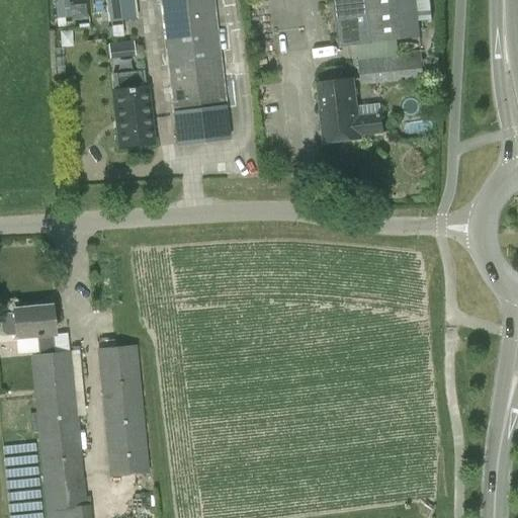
[(60,23),(89,19),(86,0),(58,4),(60,23)]
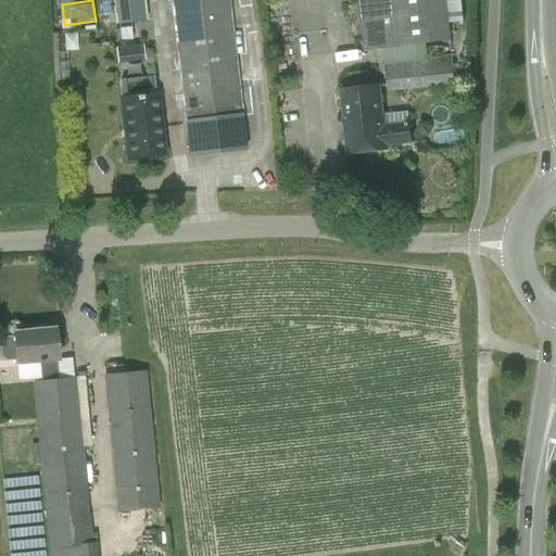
[(114,0),(116,22),(147,21),(144,0),(114,0)]
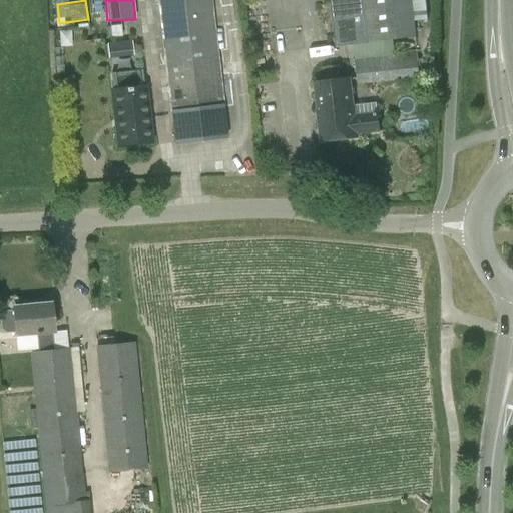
[(156,0),(170,115),(169,115),(173,145),(228,139),(224,108),(223,109),(210,0),(156,0)]
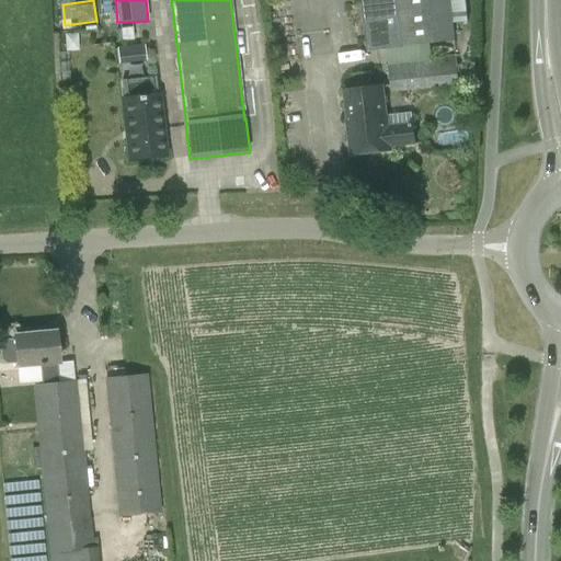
[(362,0),(367,50),(379,49),(387,48),(391,93),(458,87),(455,55),(432,58),(431,44),(456,42),(450,0),(362,0)]
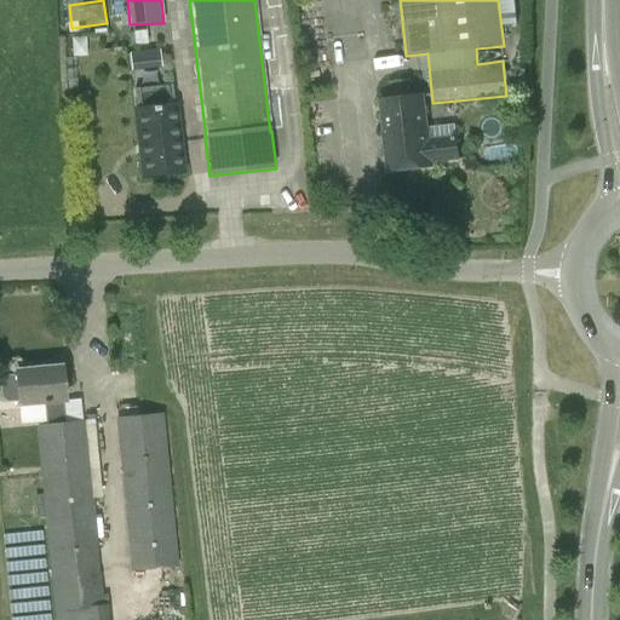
[(132,49),(133,85),(164,84),(161,47),(132,49)]
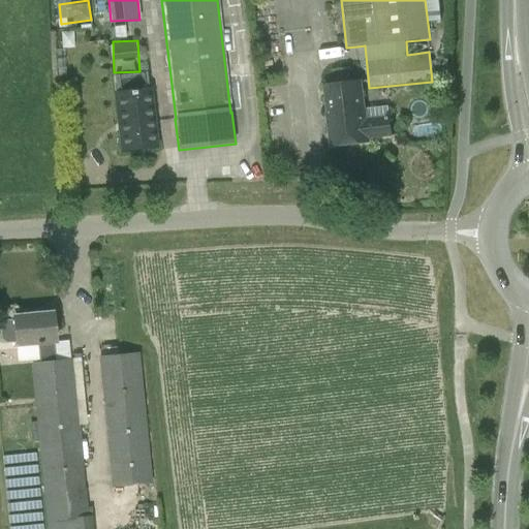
[(146,72),(115,75),(117,93),(116,93),(123,151),(155,147),(149,89),(148,89),(146,72)]
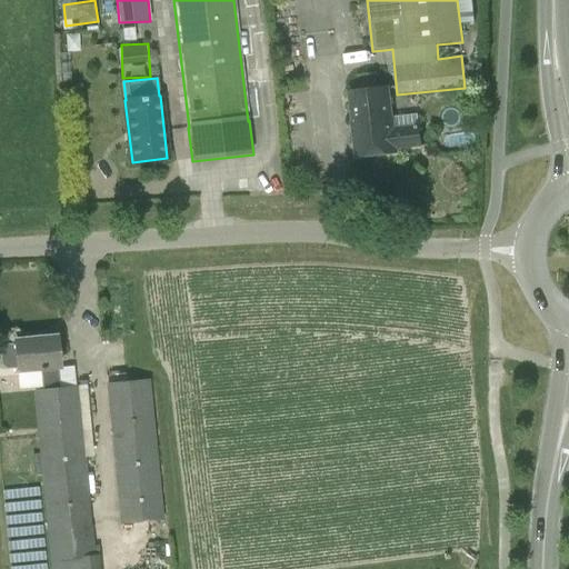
[(348,92),(351,122),(350,122),(355,158),(397,152),(396,149),(420,146),(417,126),(393,129),(388,88),(348,92)]
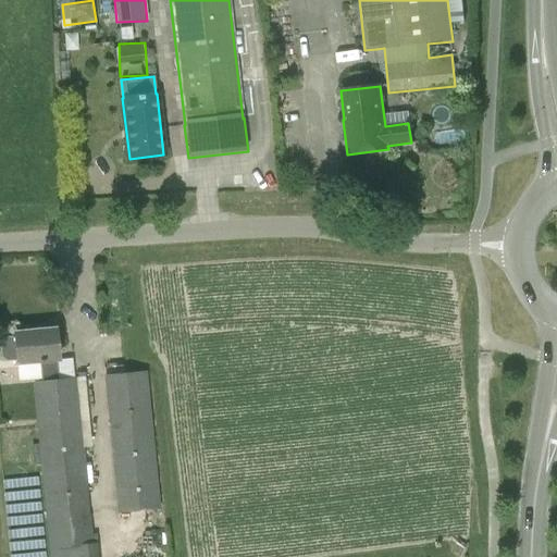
[(13,332),(14,337),(3,338),(0,342),(0,354),(0,358),(5,362),(16,361),(16,364),(40,362),(41,381),(32,382),(37,444),(31,445),(33,465),(39,465),(48,556),(97,556),(96,543),(96,534),(91,534),(76,378),(58,380),(56,360),(58,360),(54,329),(13,332)]
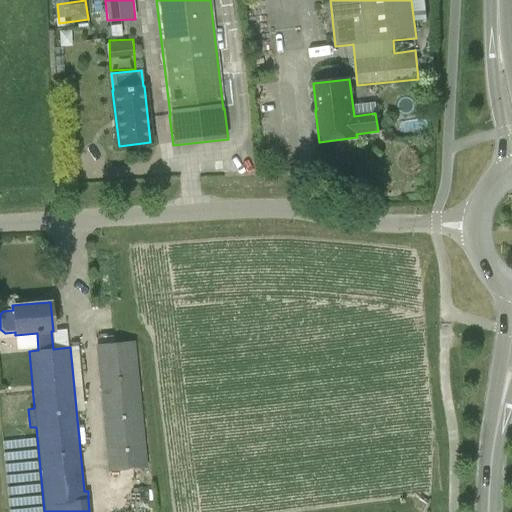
[(96,344),(95,348),(107,473),(147,468),(134,341),(96,344)]
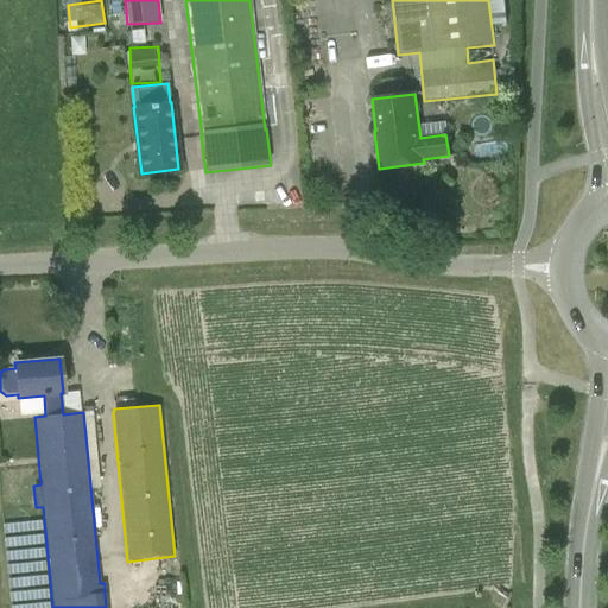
All buildings are outlined.
